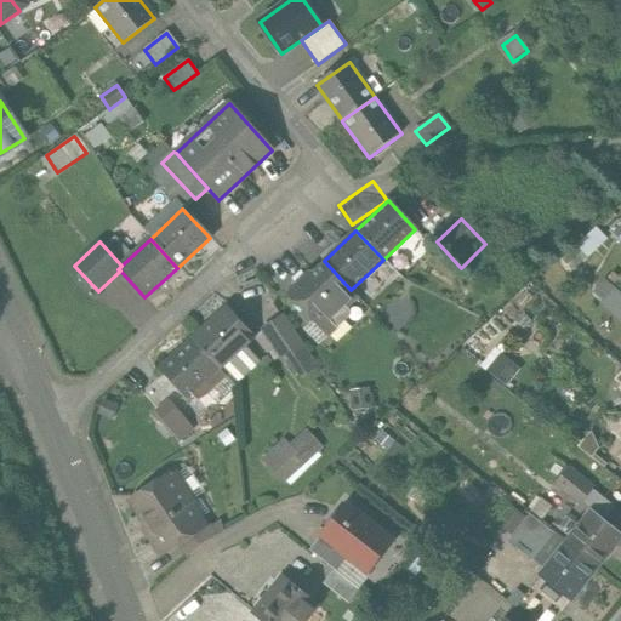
[(313,322),(328,337),(346,320),(340,314),(358,297),(351,290),(326,263),(314,274),(309,274),(290,292),(290,297),(303,312),(300,314),(309,325),(313,322)]
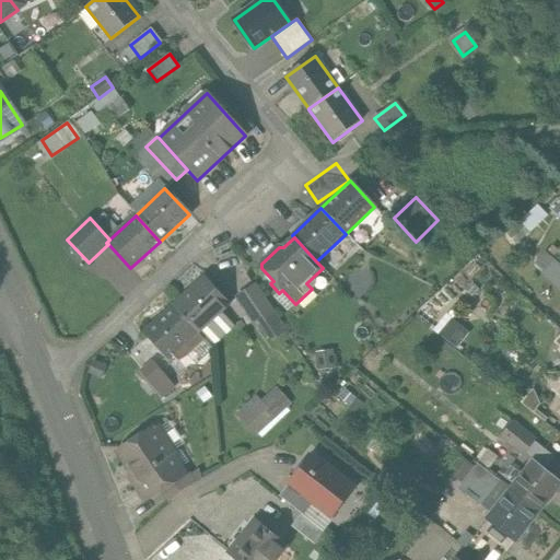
[(174,305),(198,333),(218,314),(226,305),(202,279),(174,305)]
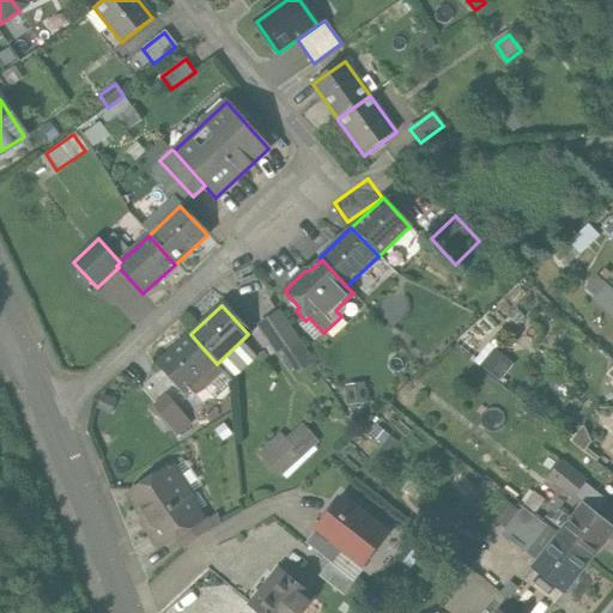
[(279,314),(260,326),(280,358),(285,354),(297,372),(311,363),(279,314)]
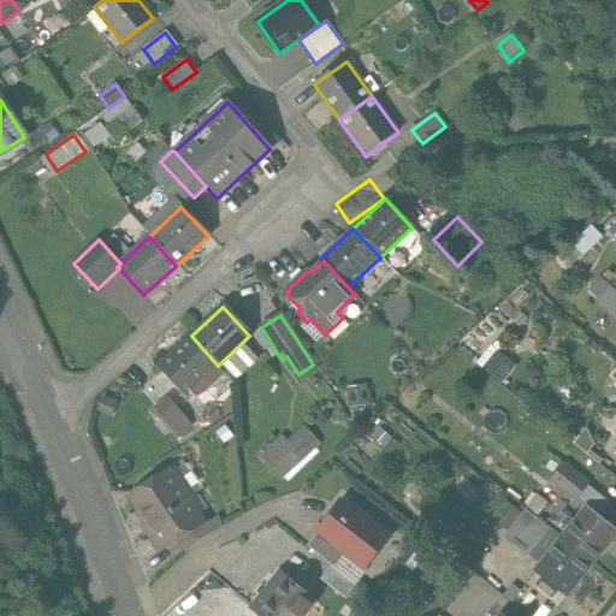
[(207,375),(218,366),(191,336),(158,366),(185,396),(190,391),(197,384),(205,391),(214,383),(207,375)]
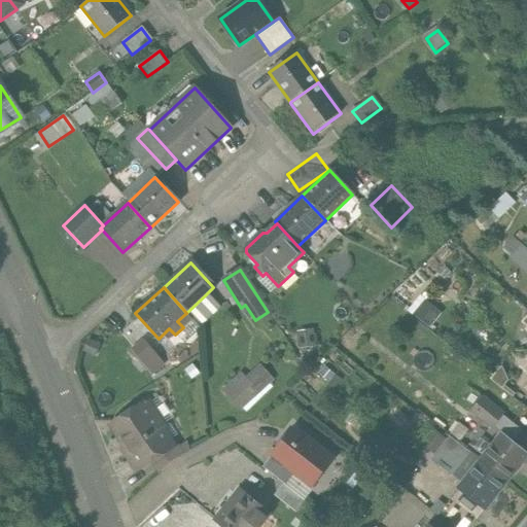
[(426,292),(413,308),(433,325),(447,310),(426,292)]
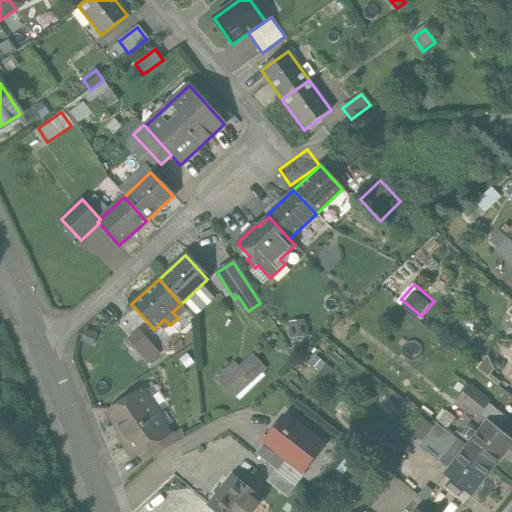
[(187,310),(193,317),(193,320),(213,302),(199,287),(181,304),(187,310)]
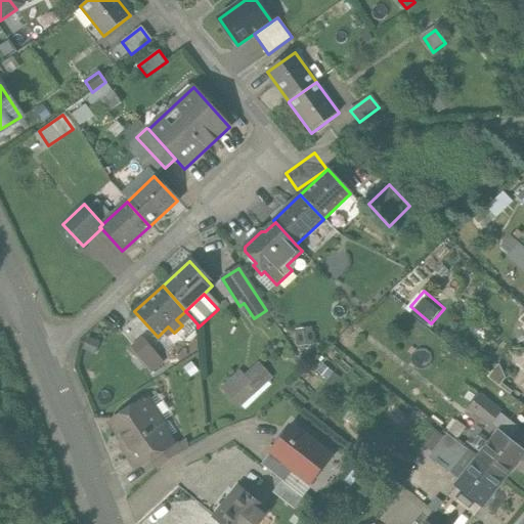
[(182,325),(191,317),(185,311),(176,319),(182,325)]
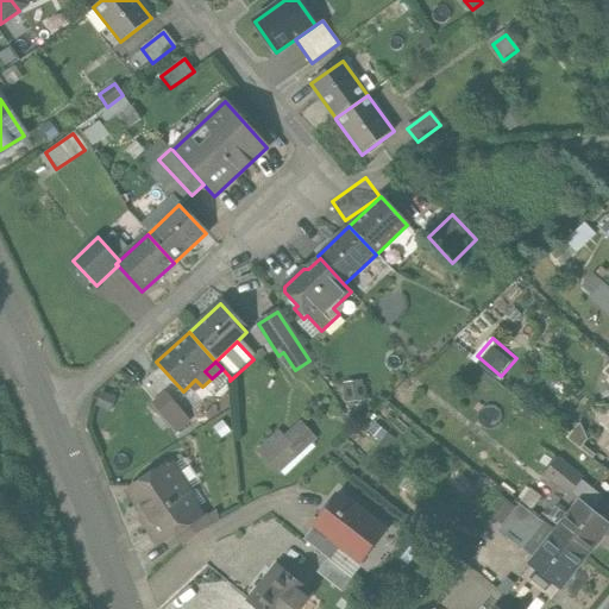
[(195,394),(202,387),(195,380),(188,387),(195,394)]
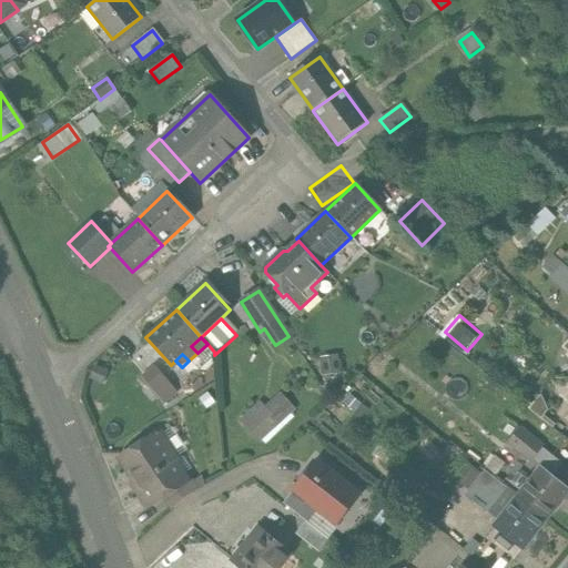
[(176,392),(155,367),(142,378),(163,403),(176,392)]
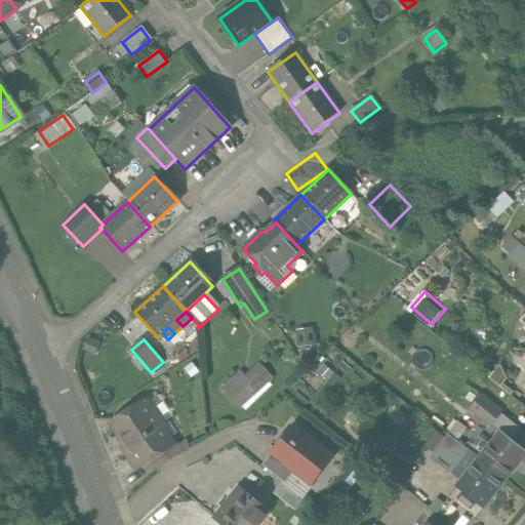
[(272,378),(259,365),(245,377),(240,372),(221,390),(239,408),(272,378)]
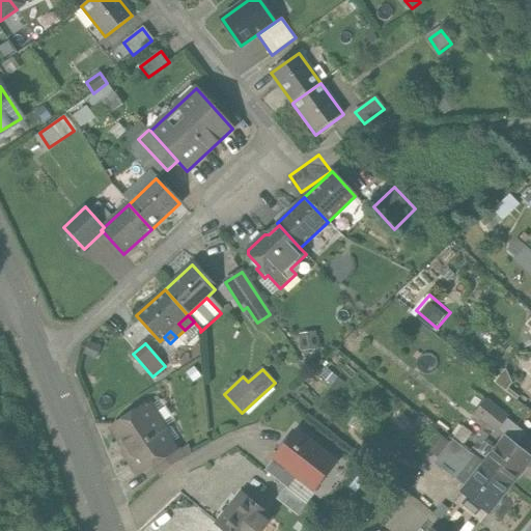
[(485,403),(475,416),(495,430),(504,418),(485,403)]
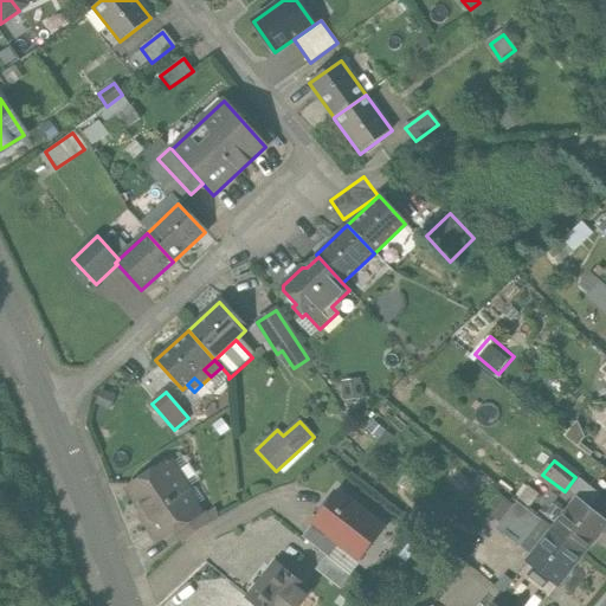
[(174,530),(198,514),(198,513),(185,494),(189,491),(169,462),(128,490),(141,509),(142,508),(146,513),(142,520),(141,521),(156,542),(174,530)]
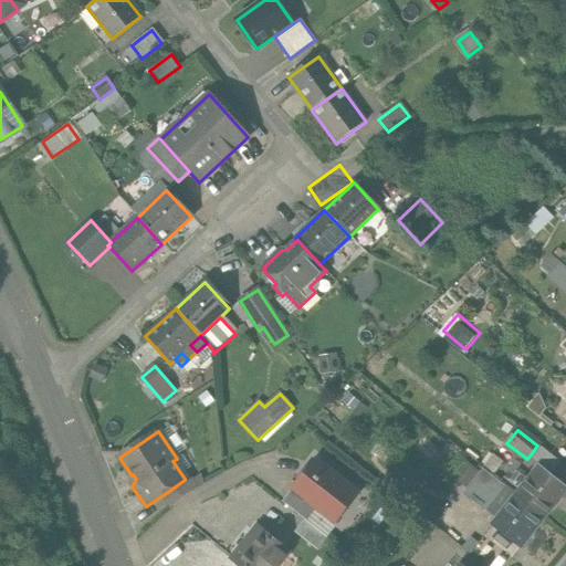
[(482,469),(491,477),(502,463),(492,457),(482,469)]
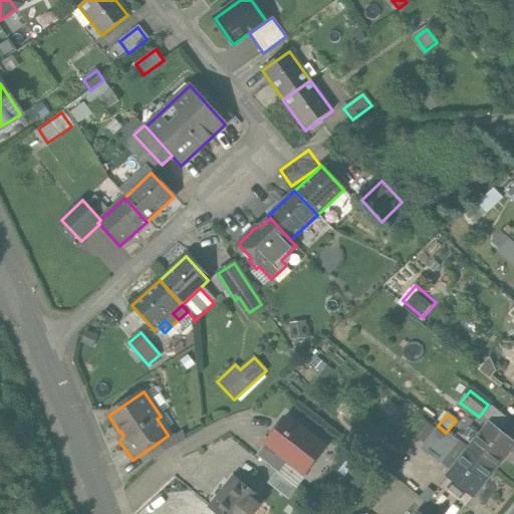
[(287,462),(300,473),(322,446),(287,418),(265,445),(268,447),(287,462)]
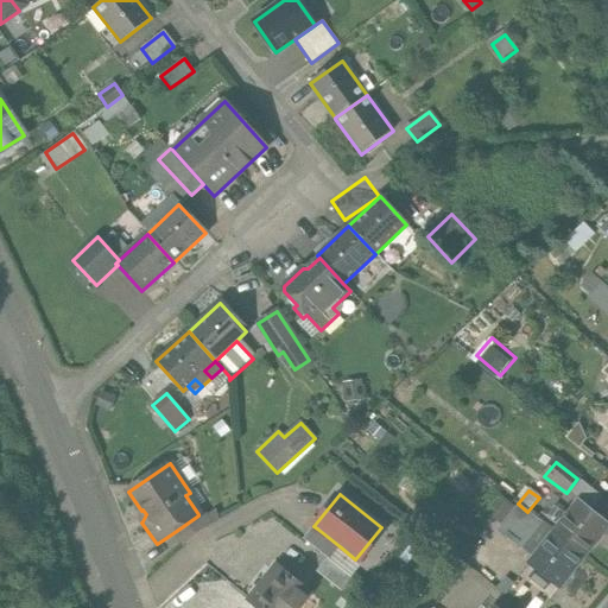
[(607,525),(607,524),(578,500),(553,532),(584,557),(607,525)]
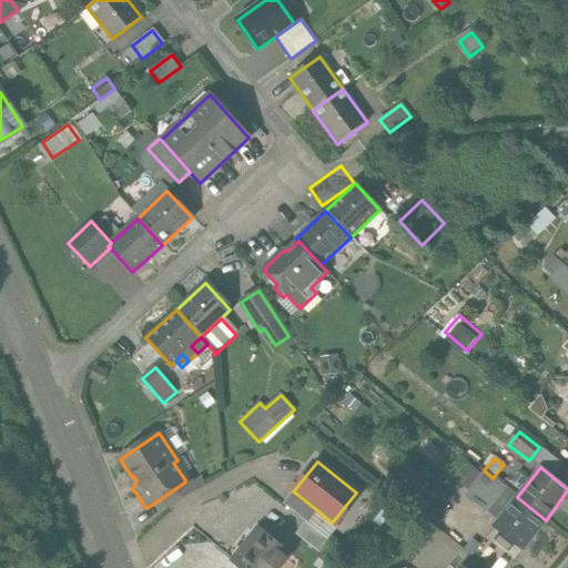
[(484,500),(497,484),(487,477),(474,494),(483,501),(484,500)]
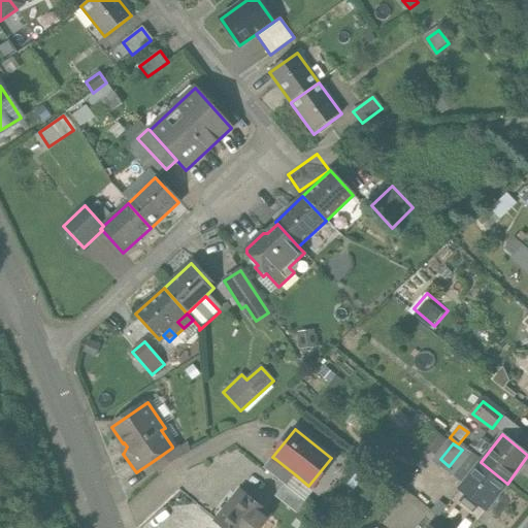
[(177,458),(180,457),(173,446),(172,447),(172,448),(152,462),(160,474),(177,458)]
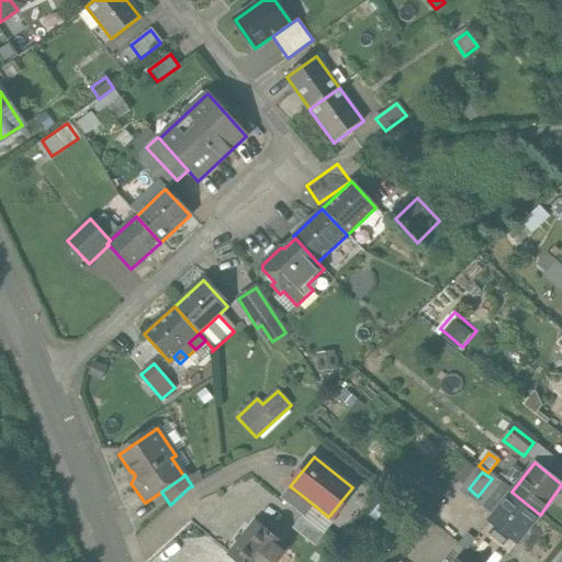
[(489,503),(502,487),(492,479),(479,495),(489,503)]
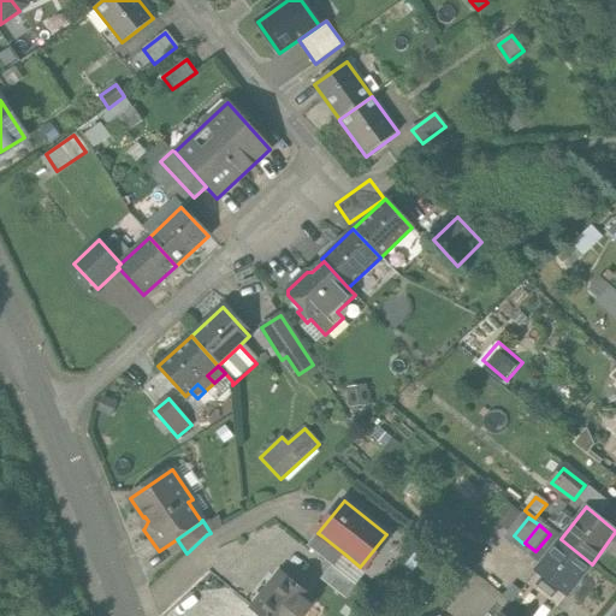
[(545,560),(560,542),(550,534),(535,551),(545,560)]
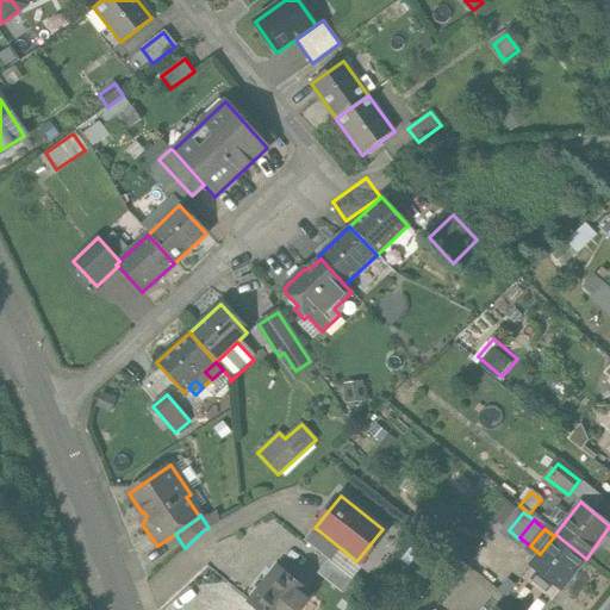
[(341,548),(318,530),(307,543),(329,560),(330,561),(341,548)]
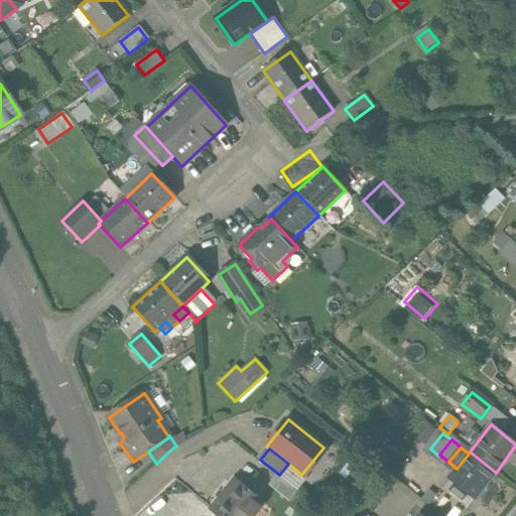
[(448,479),(474,499),(496,473),(470,452),(469,454),(457,469),(448,479)]
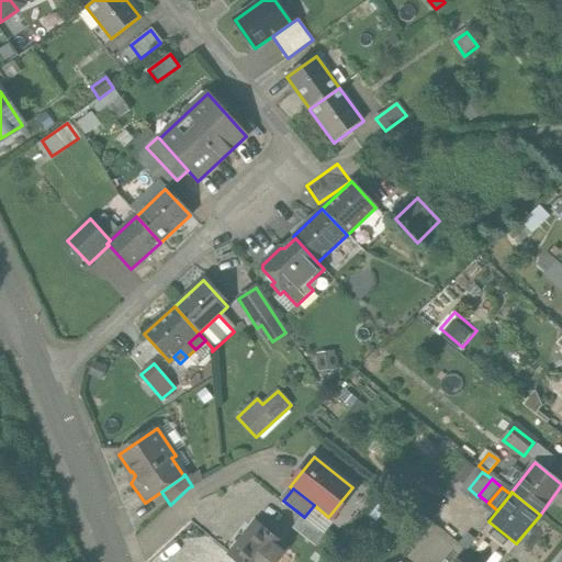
[(304,517),(303,516),(293,529),(315,547),(325,534),(304,517)]
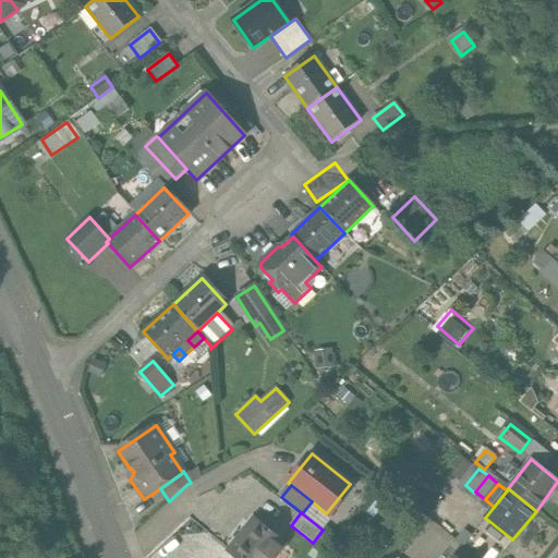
[(228,549),(238,557),(269,557),(281,544),(252,520),(228,549)]
